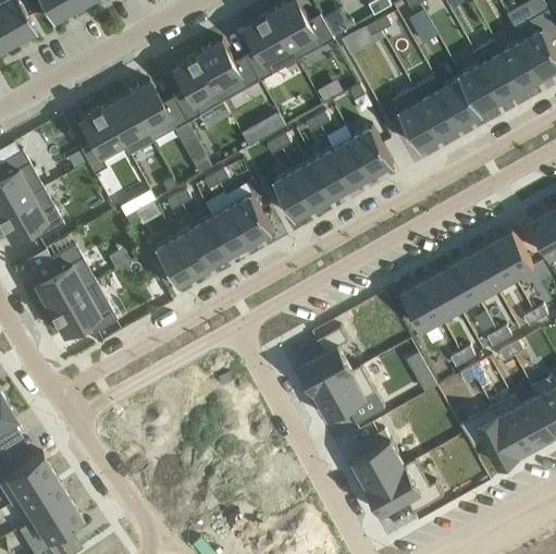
[(0,15),(14,41),(35,31),(17,0),(0,0),(0,15)]
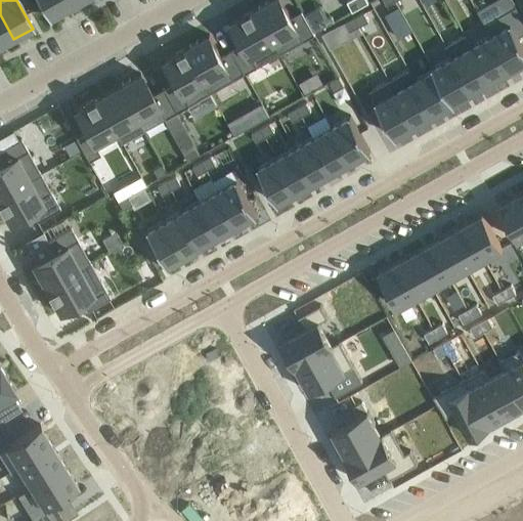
[(67,9),(60,0),(36,0),(47,19),(67,9)]
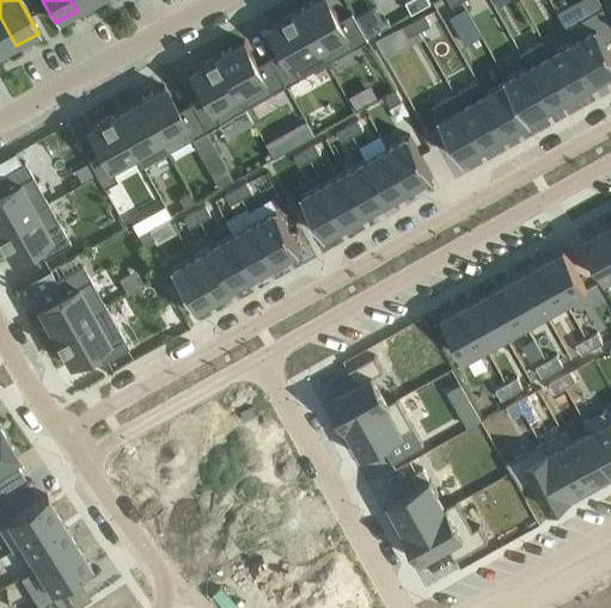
[(97,0),(71,0),(78,11),(97,0)]
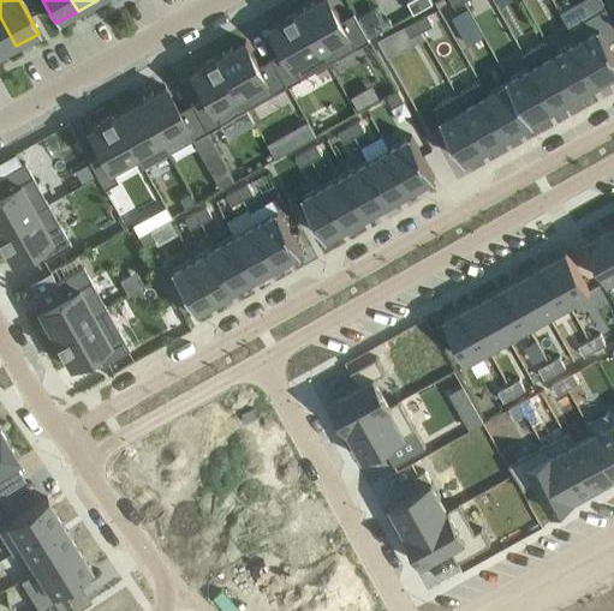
[(327,0),(321,0),(298,13),(328,66),(369,43),(368,41),(364,35),(353,15),(341,23),(327,0)]
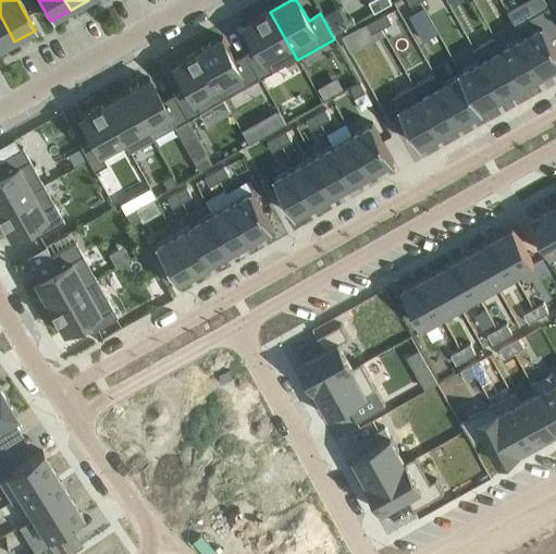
[(384,0),(383,0),(377,3),(382,14),(391,10),(384,0)]
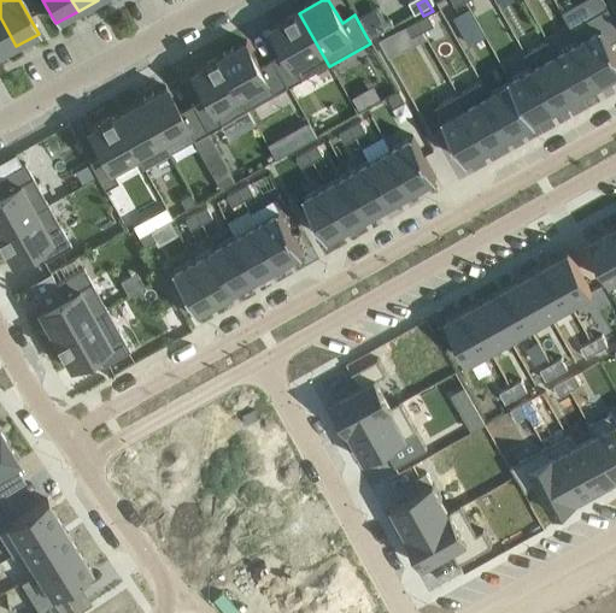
[(417,4),(406,10),(414,22),(423,16),(417,4)]
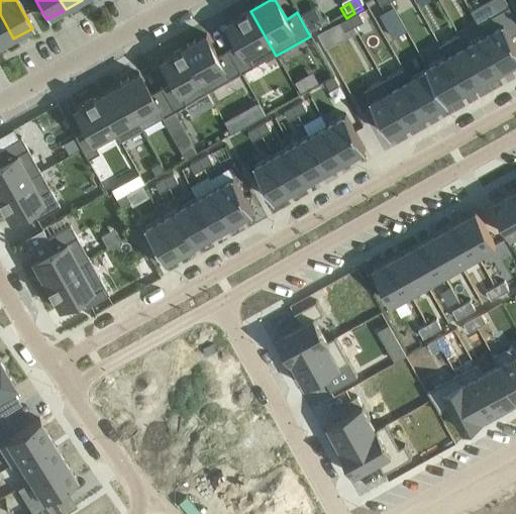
[(405,33),(392,9),(380,16),(393,39),(405,33)]
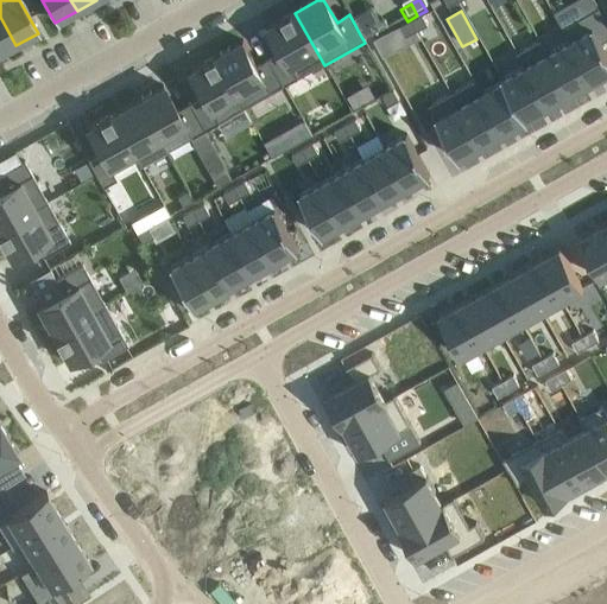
[(295,13),(267,29),(282,53),(269,61),(284,88),(324,65),(295,13)]
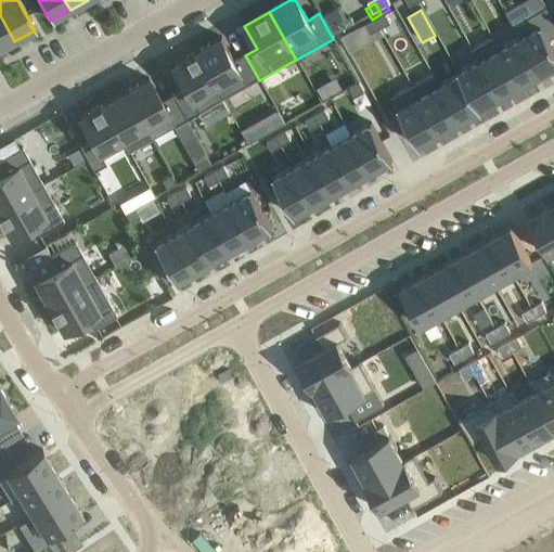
[(0,49),(14,41),(0,15),(0,49)]
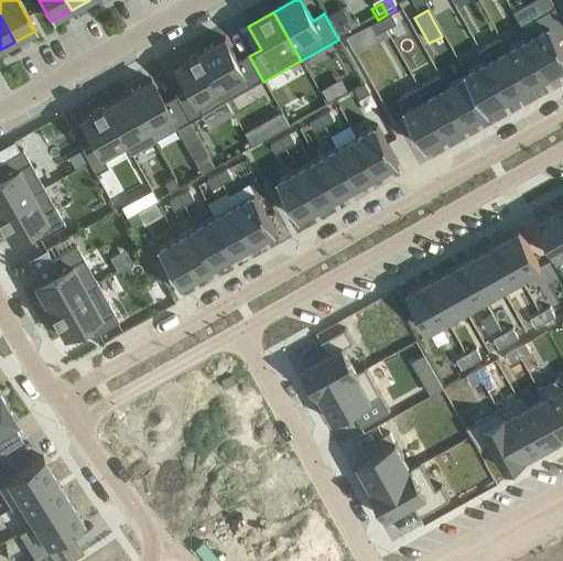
[(391,17),(381,21),(386,31),(396,25),(391,17)]
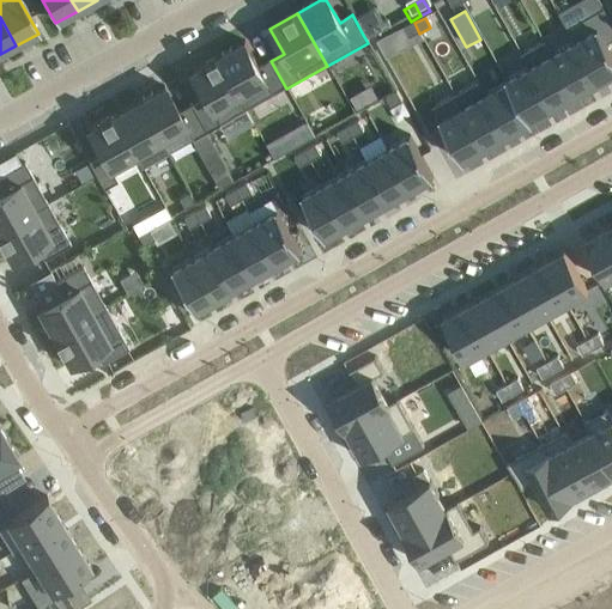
[(383,24),(363,35),(367,41),(391,29),(387,23),(383,24)]
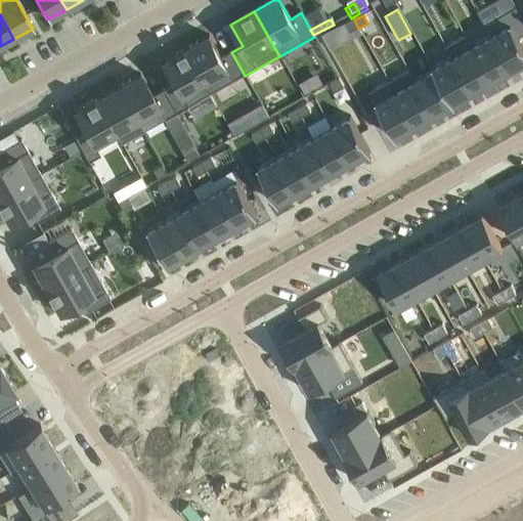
[(354,19),(344,25),(349,34),(358,29),(354,19)]
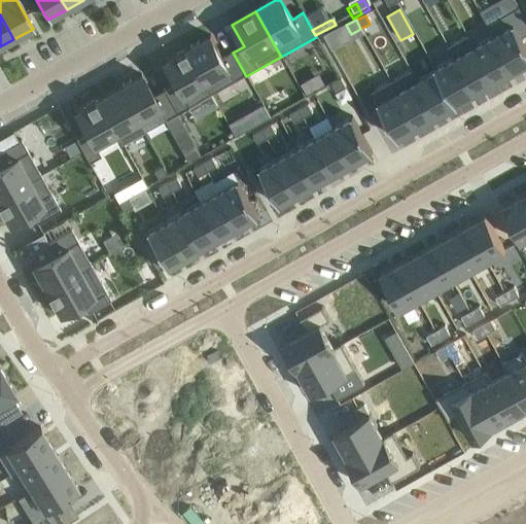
[(525,49),(513,26),(493,37),(513,73),(525,65),(525,49)]
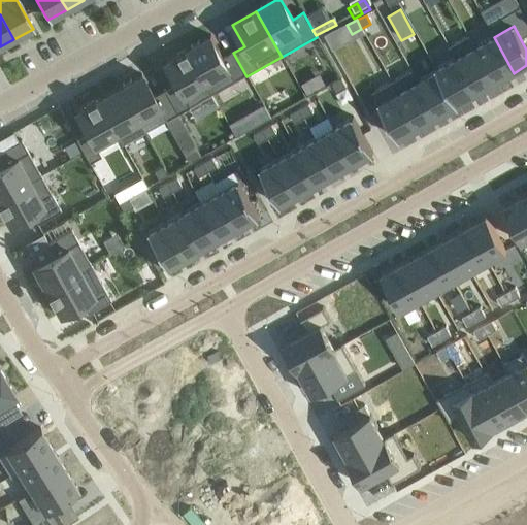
[(210,37),(187,51),(211,96),(246,76),(233,53),(223,59),(210,37)]
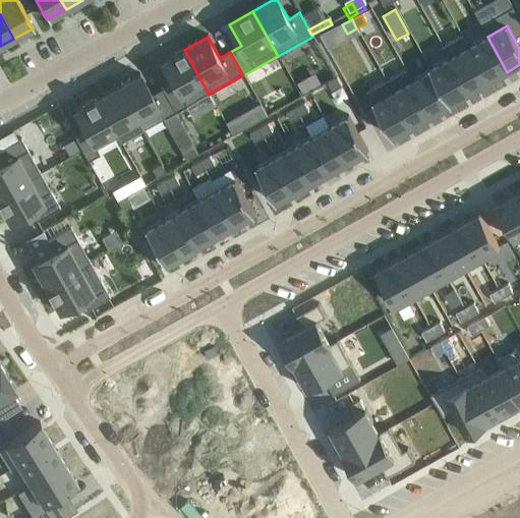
[(487,37),(468,48),(487,83),(507,72),(487,37)]
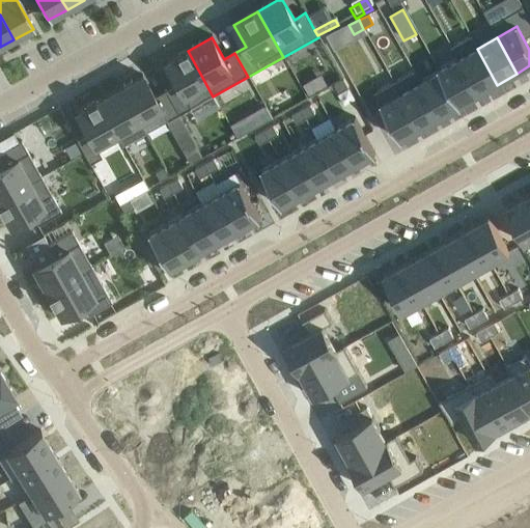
[(477,49),(457,59),(478,95),(497,85),(477,49)]
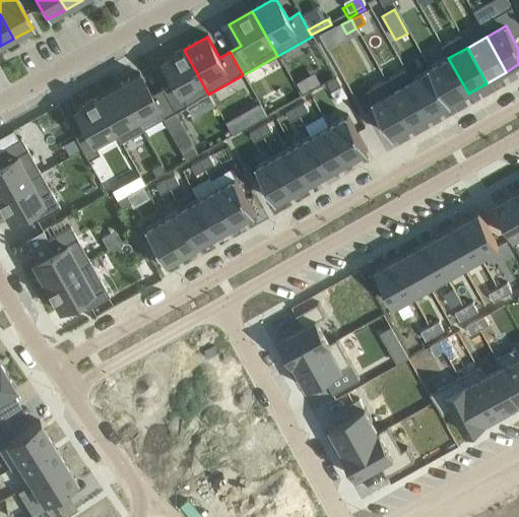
[(184,50),(159,63),(172,84),(160,90),(174,114),(208,94),(184,50)]
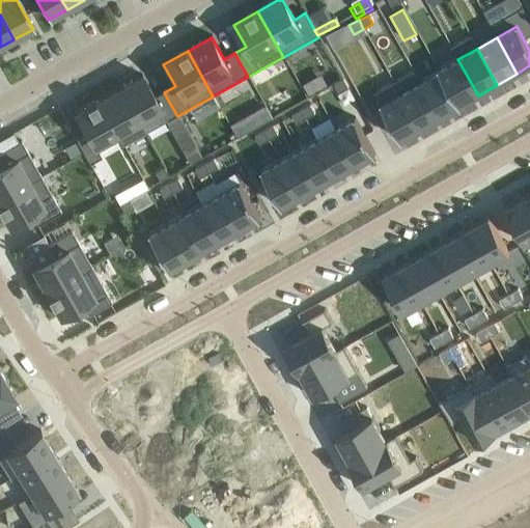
[(457,59),(438,71),(459,108),(458,106),(478,95),(457,59)]
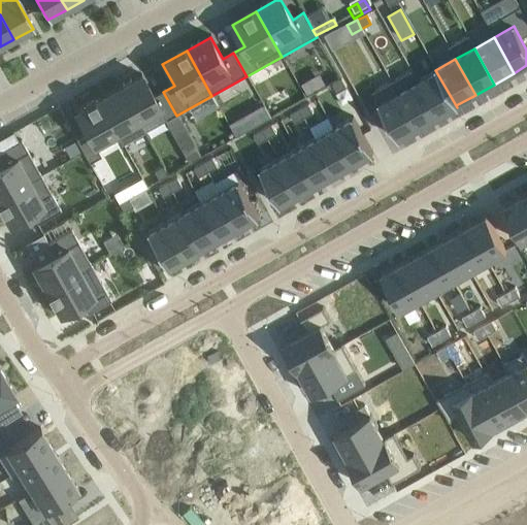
[(412,71),(410,72),(437,119),(457,107),(435,70),(434,70),(435,72),(418,83),(412,71)]
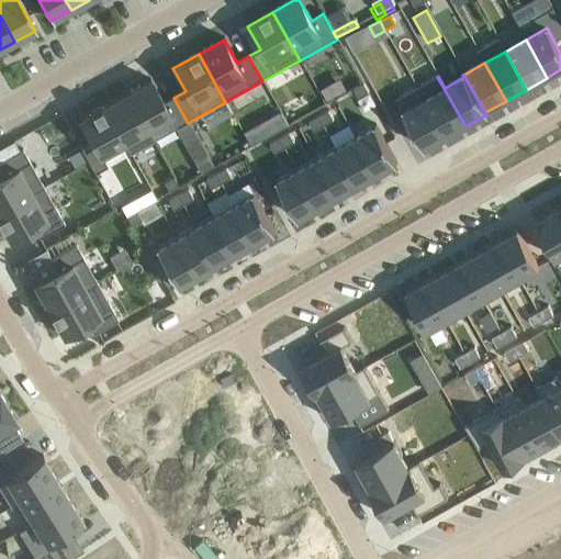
[(437,77),(417,88),(445,137),(466,126),(437,77)]
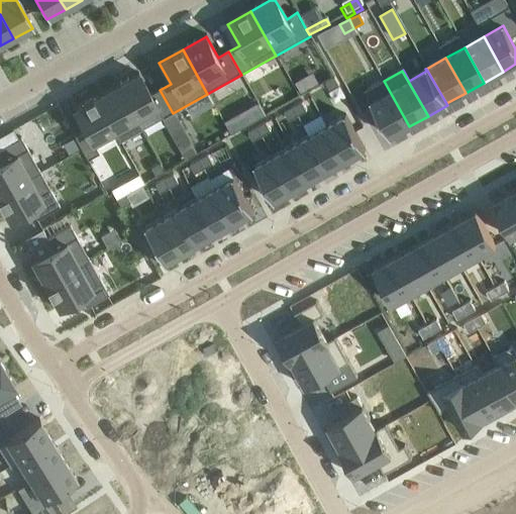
[(137,75),(115,87),(140,131),(173,113),(160,90),(149,96),(137,75)]
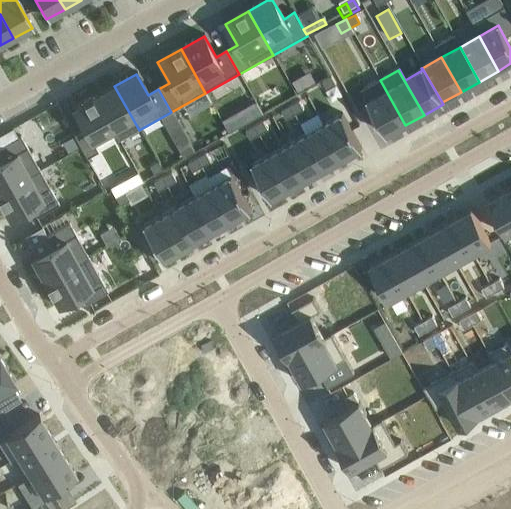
[(380,80),(360,91),(385,136),(405,125),(380,80)]
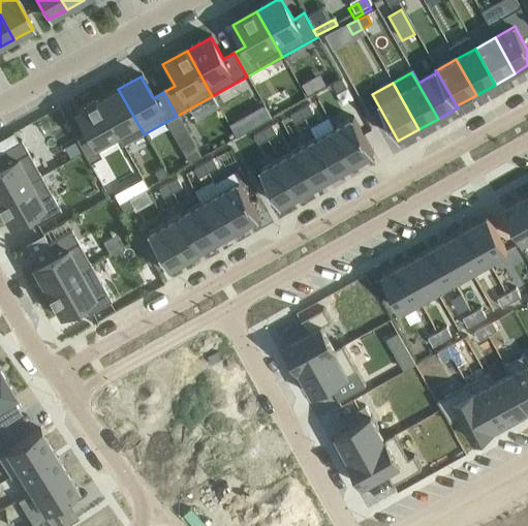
[(341,87),(333,91),(337,99),(346,95),(341,87)]
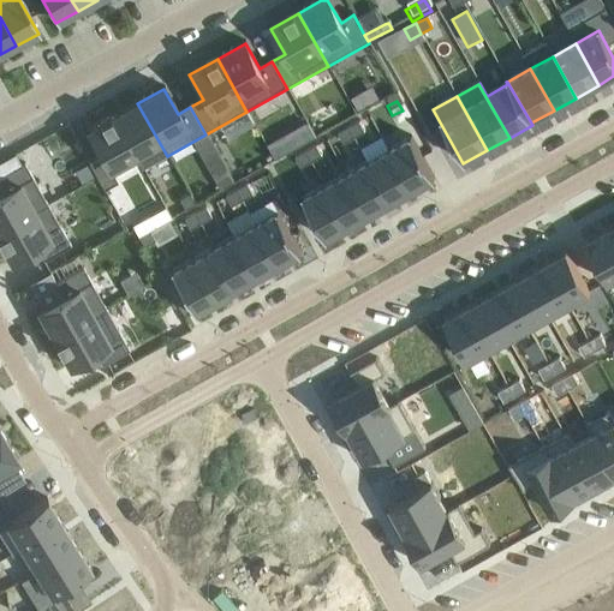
[(137,103),(113,118),(142,171),(167,156),(137,103)]
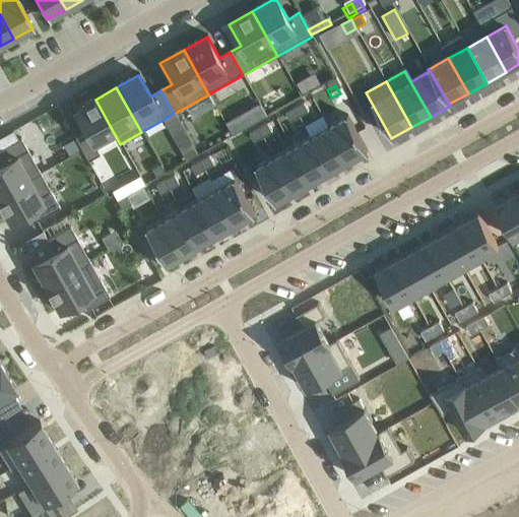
[(95,100),(73,112),(84,133),(74,139),(87,163),(99,156),(92,145),(113,134),(119,144),(120,144),(95,100)]
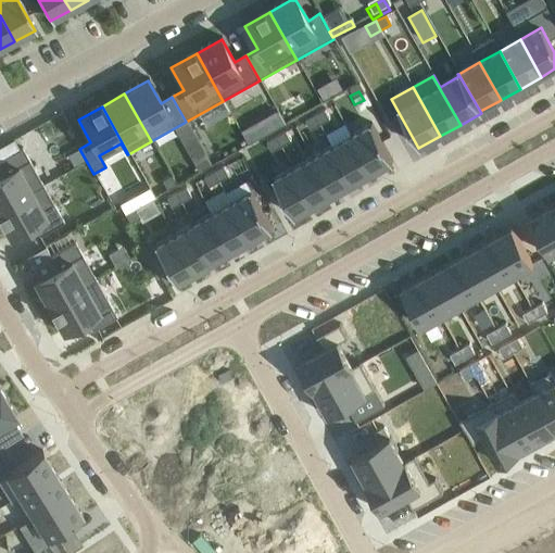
[(324,118),(314,124),(319,134),(329,128),(324,118)]
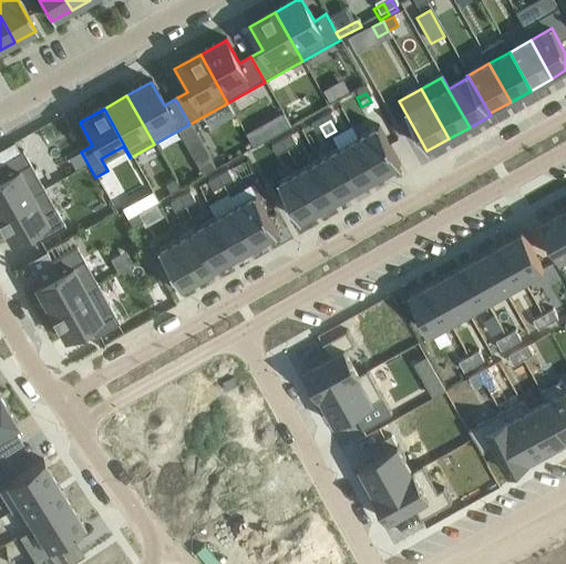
[(281,122),(271,127),(279,141),(289,135),(281,122)]
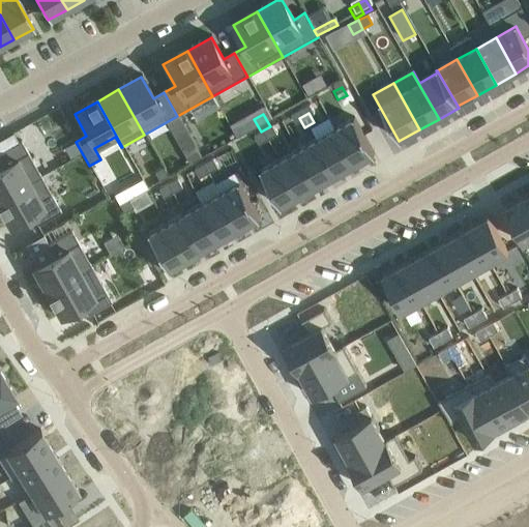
[(299,118),(290,123),(295,132),(304,127),(299,118)]
